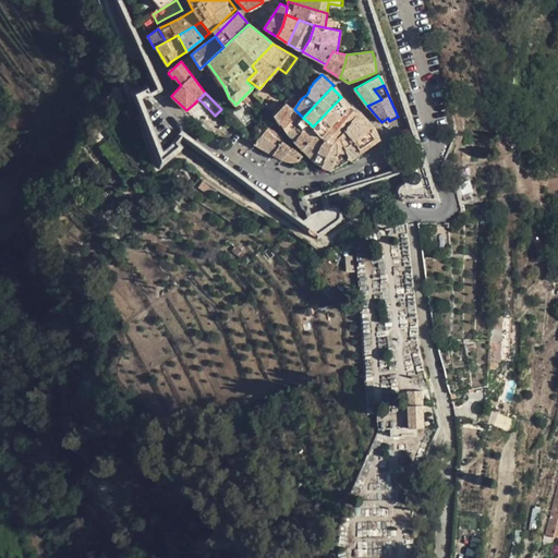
[(288,99),(286,102),(294,109),(301,99),(298,98),(296,98),(294,97),(293,98),(292,98),(291,98),(290,99),(288,99)]
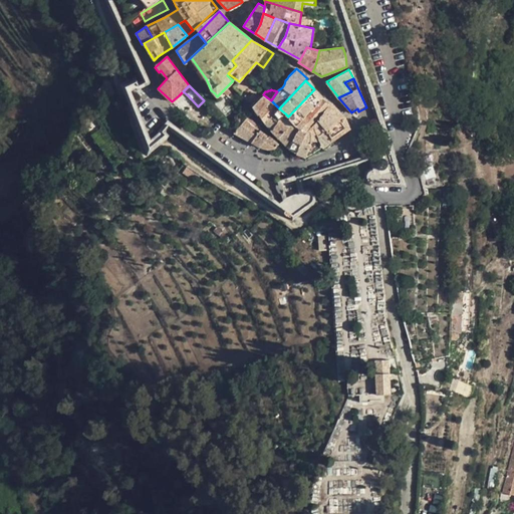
[(297,124),(322,97),(314,89),(288,116),(293,120),(297,124)]
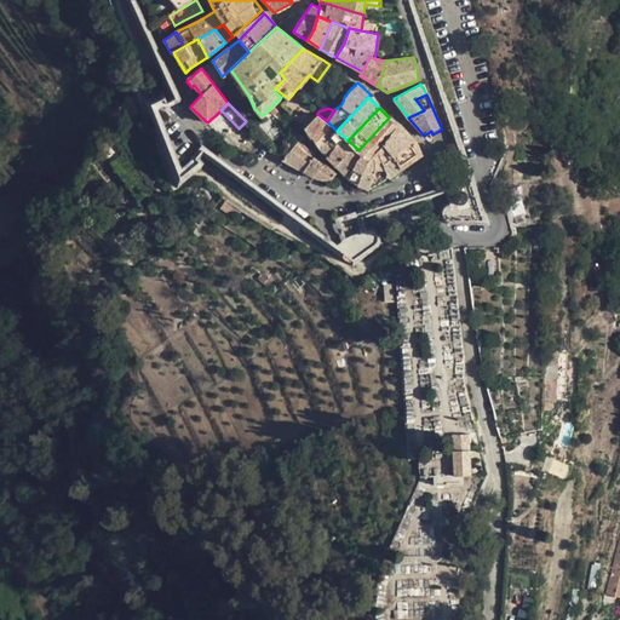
[(227,115),(220,110),(216,115),(222,120),(227,115)]
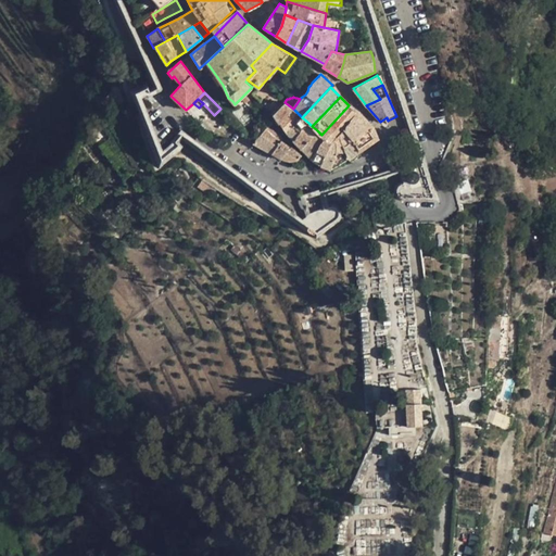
[(286,131),(301,116),(293,109),(285,102),(278,110),(273,115),(279,124),(280,123),(286,131)]
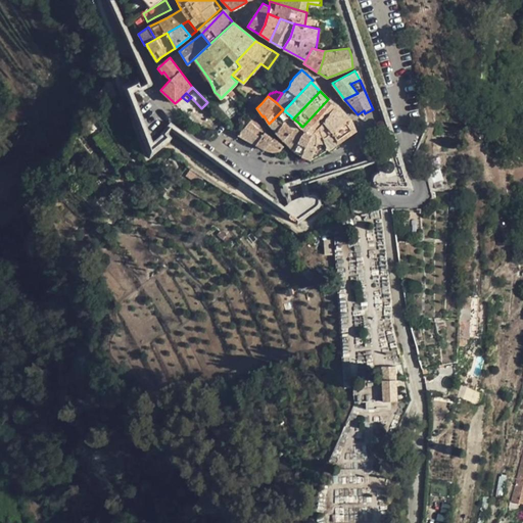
[(335,103),(328,99),(302,127),(312,136),(323,122),(336,104),(335,103)]
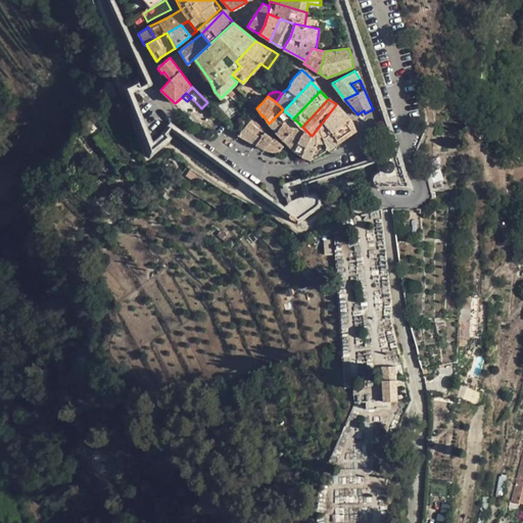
[(345,114),(336,104),(323,122),(338,142),(355,130),(353,126),(351,122),(350,120),(349,119),(348,116),(345,114)]
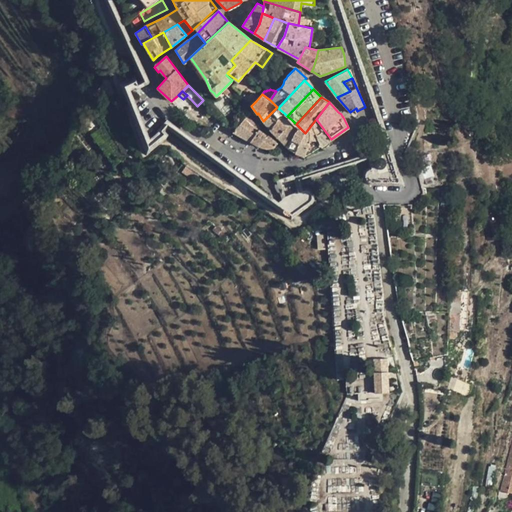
[(218,115),(227,124),(239,112),(231,103),(218,115)]
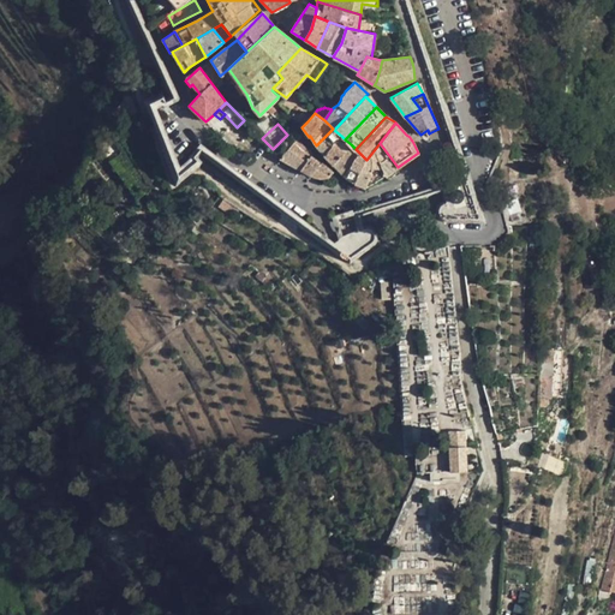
[(287,135),(273,149),(280,157),(294,142),(287,135)]
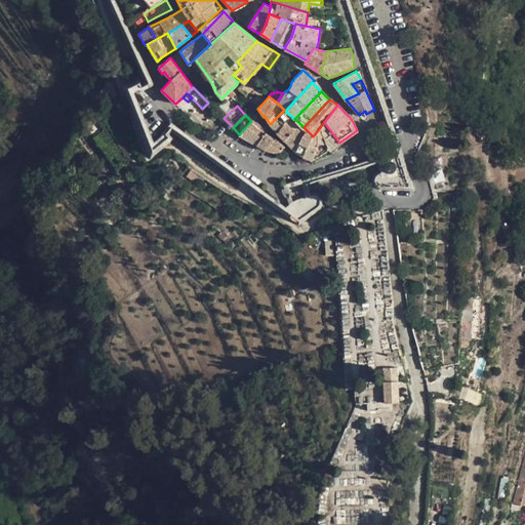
[(284,140),(299,123),(294,119),(291,116),(277,132),(284,140)]
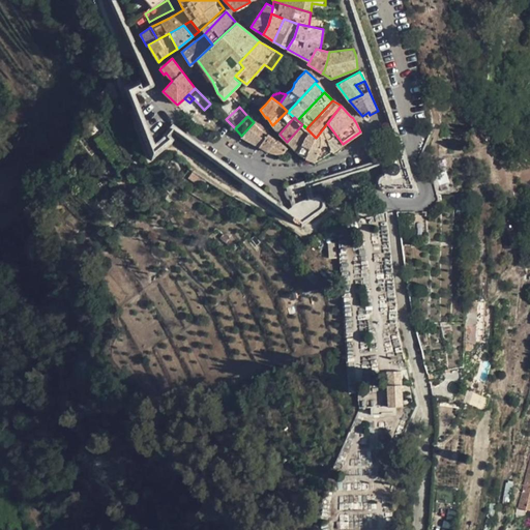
[(268,133),(256,120),(254,122),(241,136),(240,138),(258,147),(267,134),(268,133)]
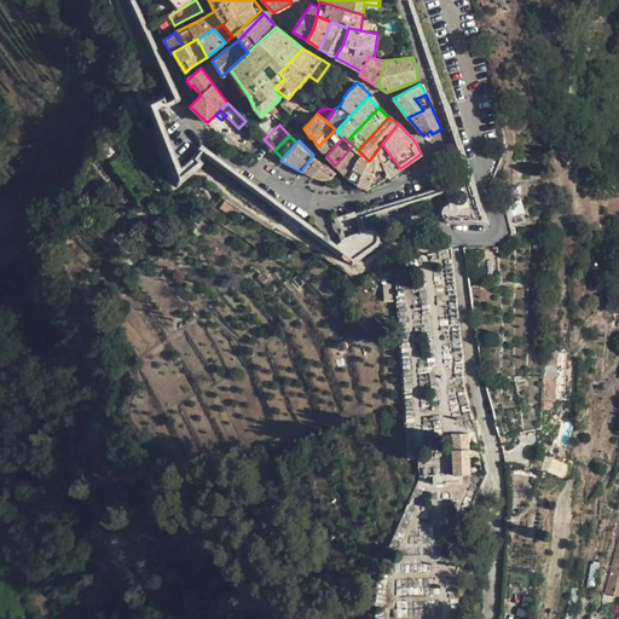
[(375,166),(388,178),(391,180),(400,174),(400,168),(382,144),(369,161),(375,166)]
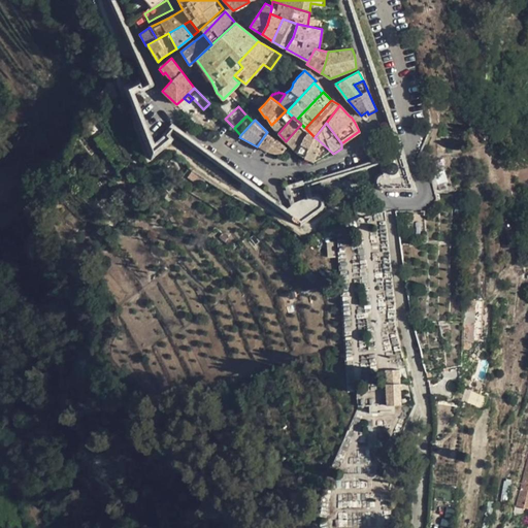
[(301,124),(286,141),(296,152),(296,153),(304,157),(305,157),(320,141),(315,137),(305,128),(301,124)]
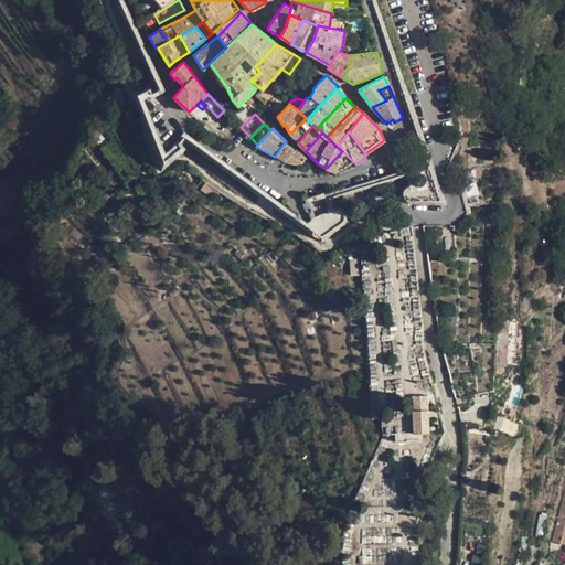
[(294,148),(285,142),(275,157),(284,162),(286,162),(289,163),(291,164),(294,164),(296,164),(300,164),(301,163),(302,162),(307,158),(294,148)]
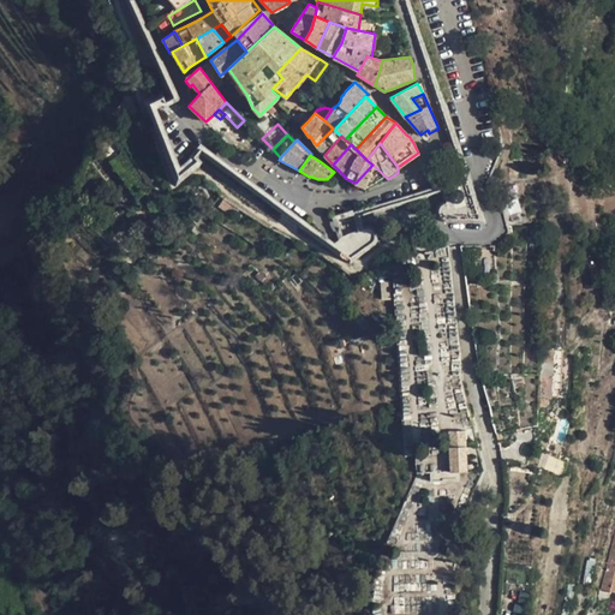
[(372,165),(356,183),(366,187),(372,184),(384,177),(386,177),(372,165)]
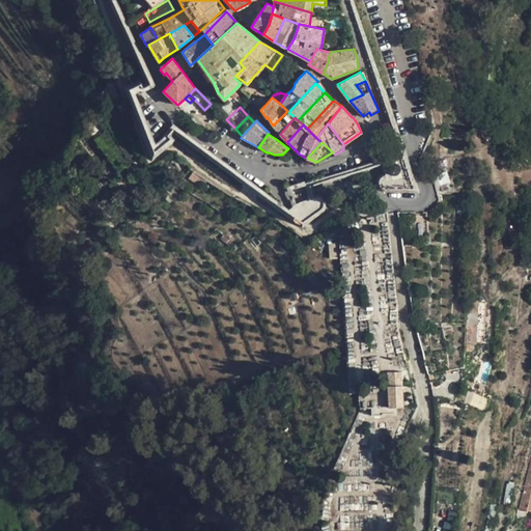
[(494,247),(490,247),(492,272),(500,271),(497,240),(493,240),(494,247)]
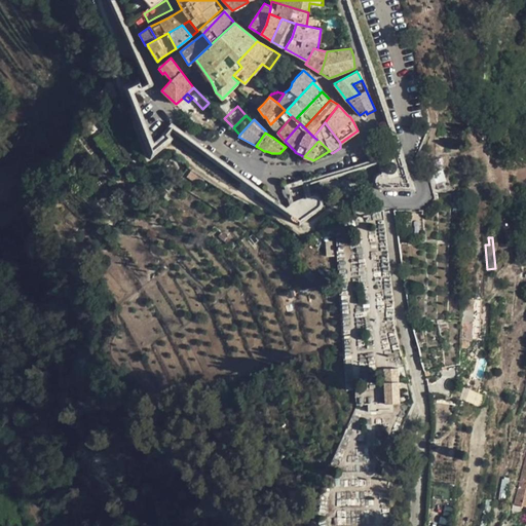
[(474,299),(462,299),(461,340),(472,341),(472,339),(474,299)]
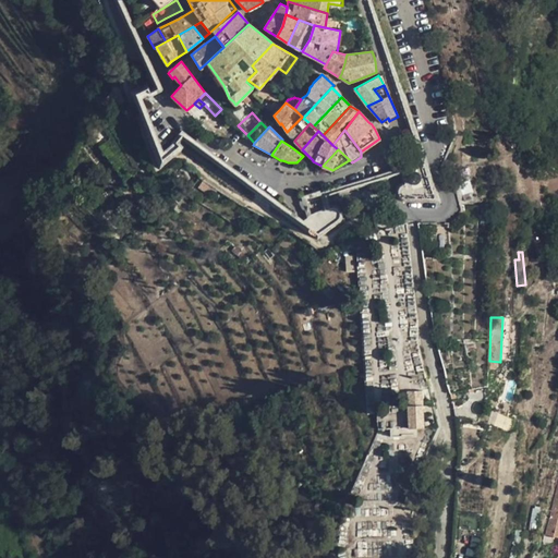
[(363,374),(370,386),(377,381),(371,370),(363,374)]
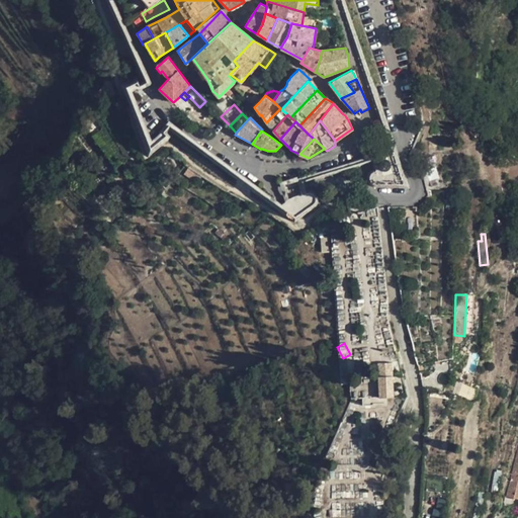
[(377,363),(377,376),(393,375),(393,362),(377,363)]
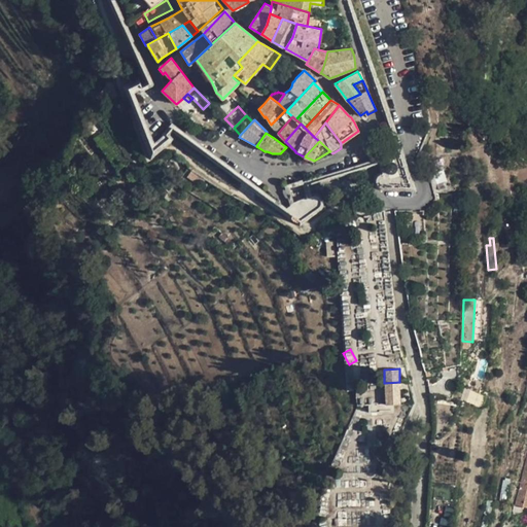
[(375,409),(373,379),(355,381),(358,406),(369,405),(369,410),(375,409)]
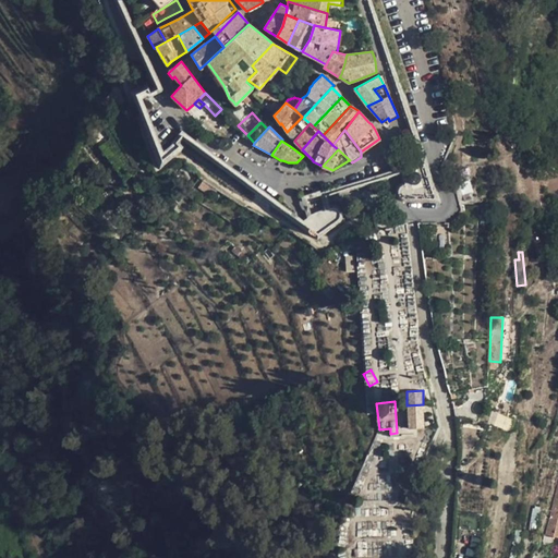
[(423,404),(407,405),(408,428),(423,427),(423,404)]
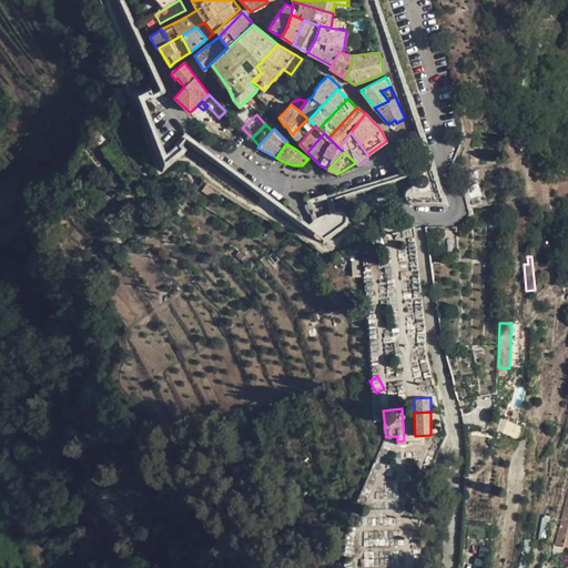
[(509,426),(508,427),(508,429),(508,430),(508,433),(509,435),(510,436),(511,437),(515,438),(516,438),(519,437),(520,436),(521,434),(523,432),(523,429),(521,428),(520,425),(519,425),(516,424),(514,424),(511,424),(509,426)]
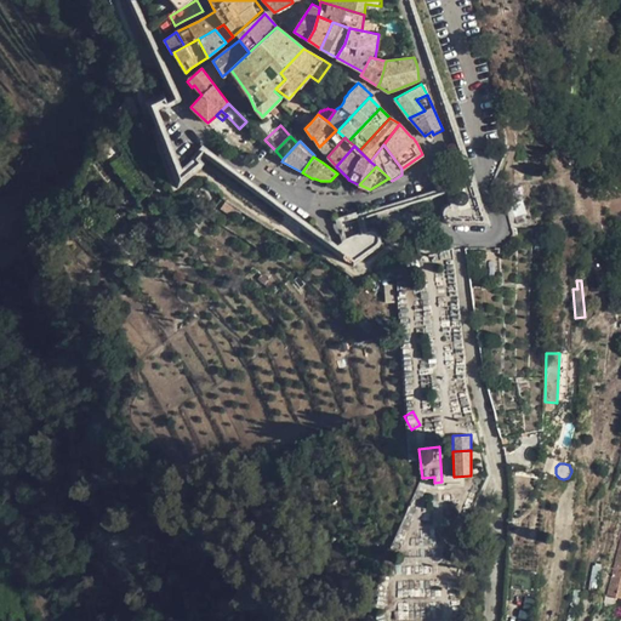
[(620,539),(615,567),(608,596),(620,598),(620,539)]
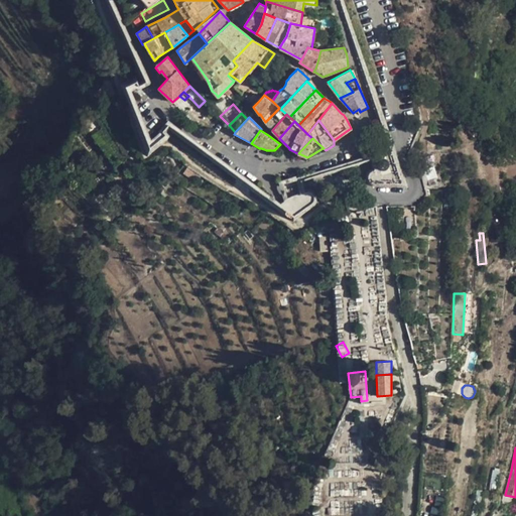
[(330,485),(331,497),(348,495),(347,483),(330,485)]
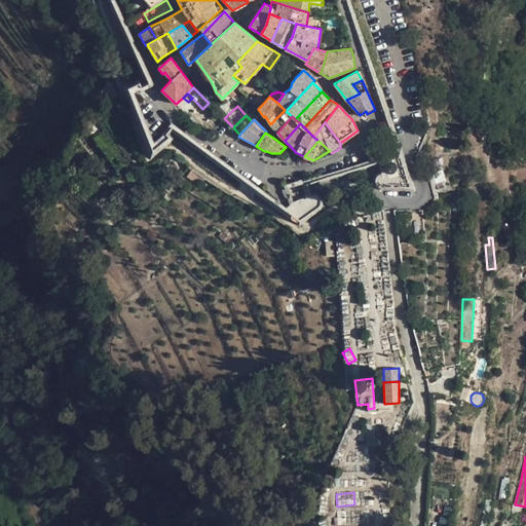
[(338,525),(349,524),(347,513),(336,515),(338,525)]
